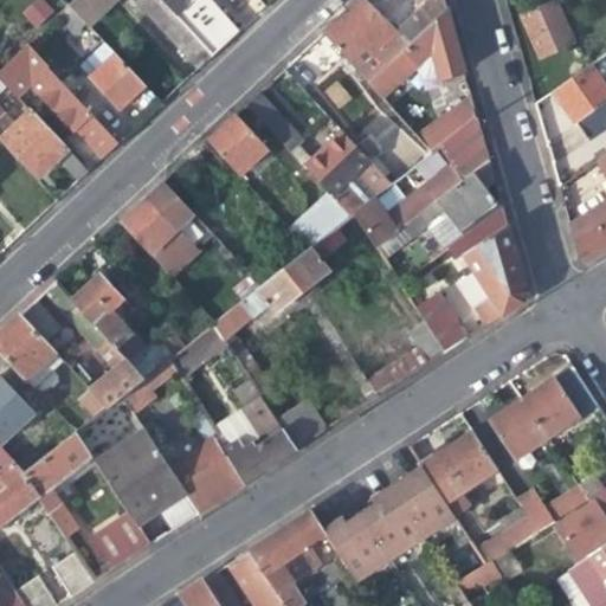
[(36,0),(33,2),(23,12),(36,28),(56,11),(44,0),(36,0)]
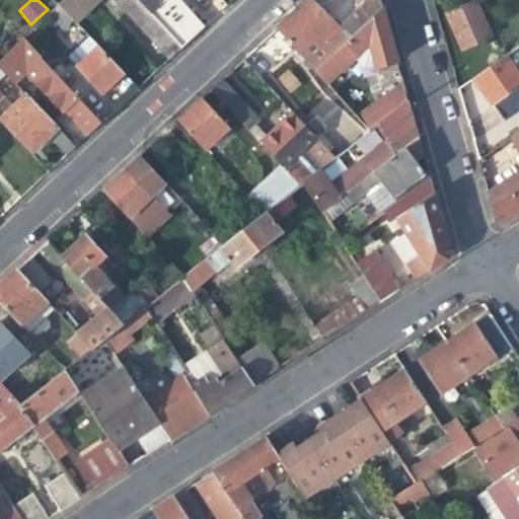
[(75,21),(96,0),(62,0),(59,4),(73,19),(75,21)]
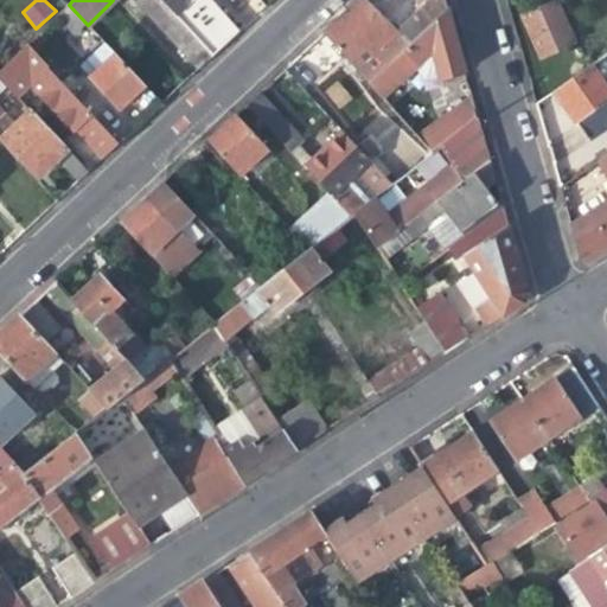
[(134,0),(186,56),(198,69),(213,53),(164,0),(134,0)]
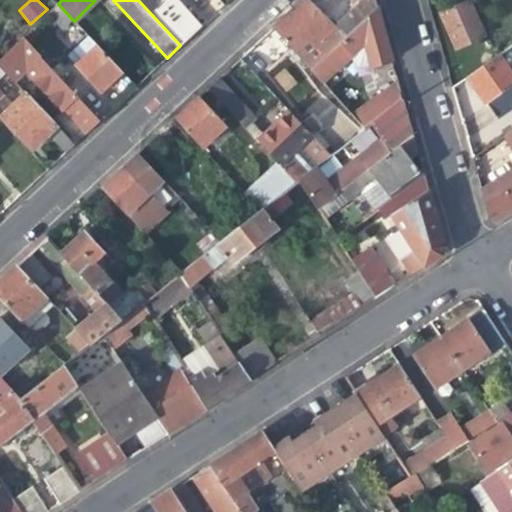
[(151,0),(138,0),(180,45),(198,28),(190,19),(172,0),(159,0),(155,3),(151,0)]
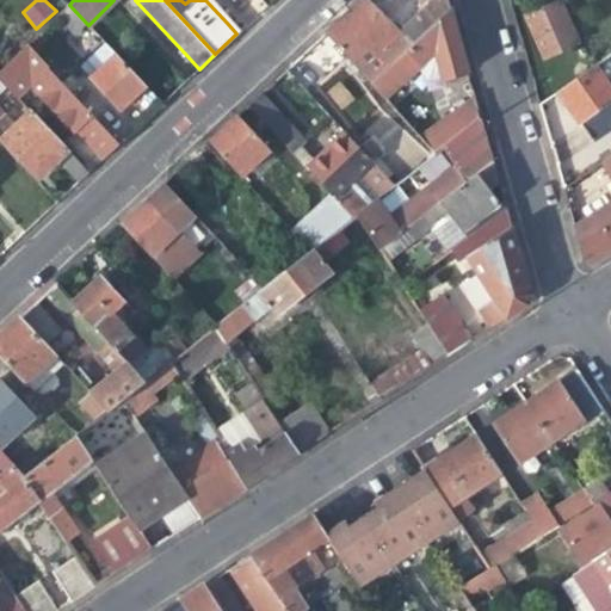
[(396,32),(368,0),(359,0),(357,2),(326,31),(360,69),(396,32)]
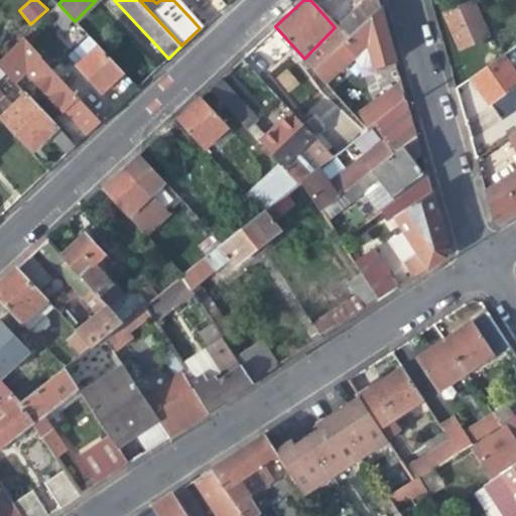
[(376,0),(367,0),(335,27),(304,58),(312,69),(379,8),(376,0)]
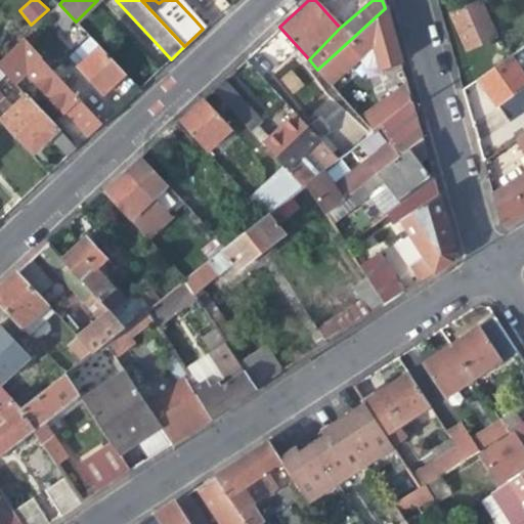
[(466,50),(496,36),(479,0),(453,0),(444,5),(456,32),(466,50)]
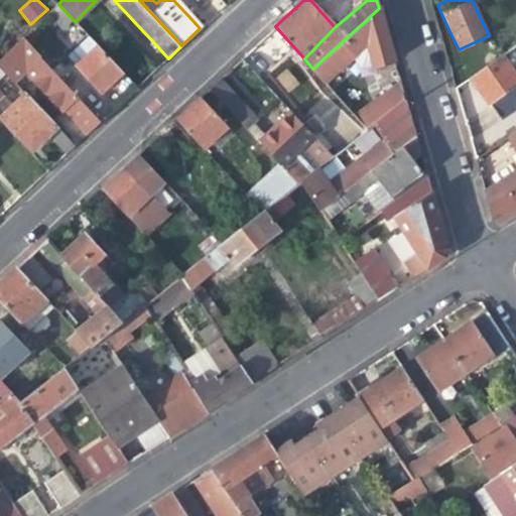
[(62,28),(73,19),(58,4),(48,13),(62,28)]
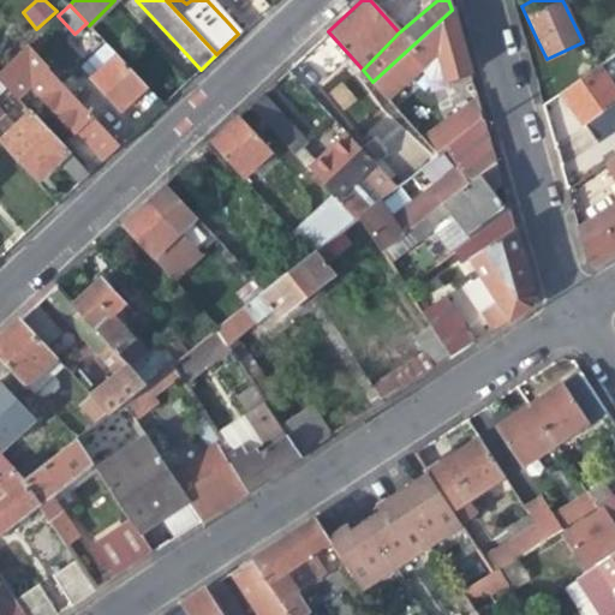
[(446,78),(470,73),(465,55),(452,10),(372,82),(387,97),(437,52),(446,78)]
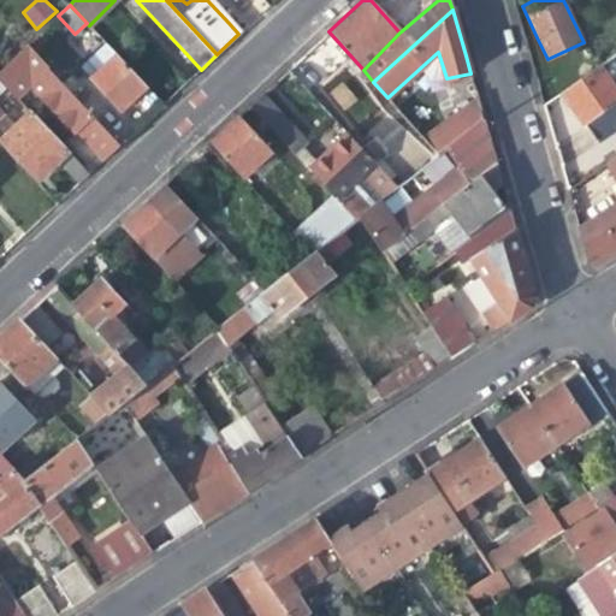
[(81,69),(90,80),(117,54),(106,43),(81,69)]
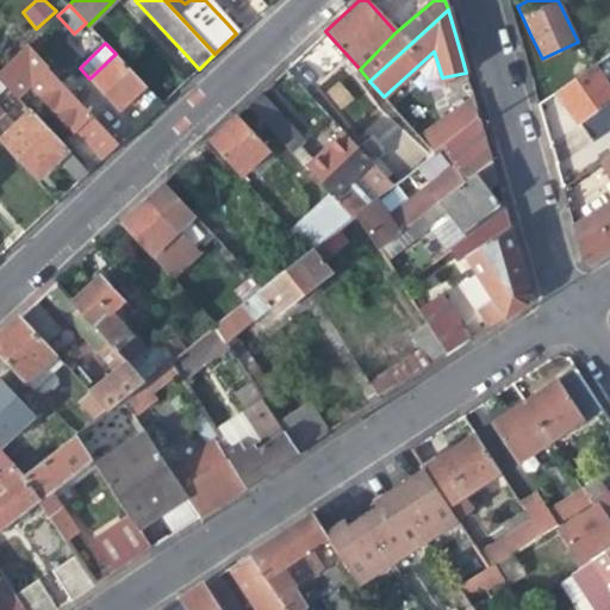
[(107,154),(119,143),(91,113),(26,47),(0,70),(0,80),(1,81),(30,111),(31,112),(31,113),(43,101),(49,95),(78,126),(80,124),(107,154)]
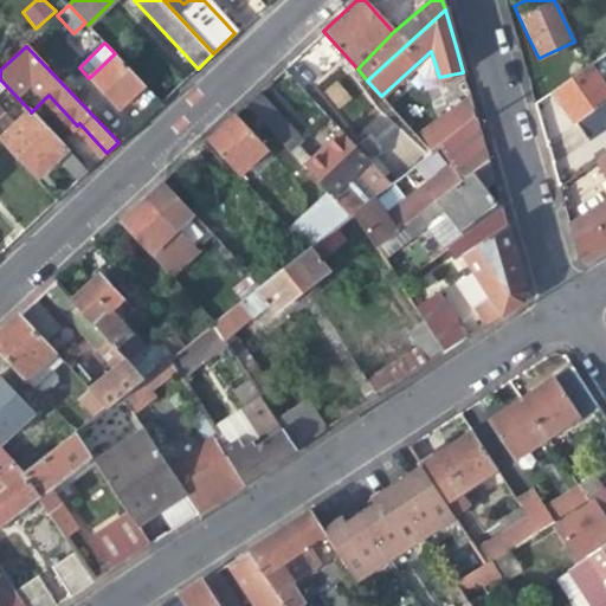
[(144,84),(115,53),(89,78),(88,78),(118,109),(135,94),(144,84)]
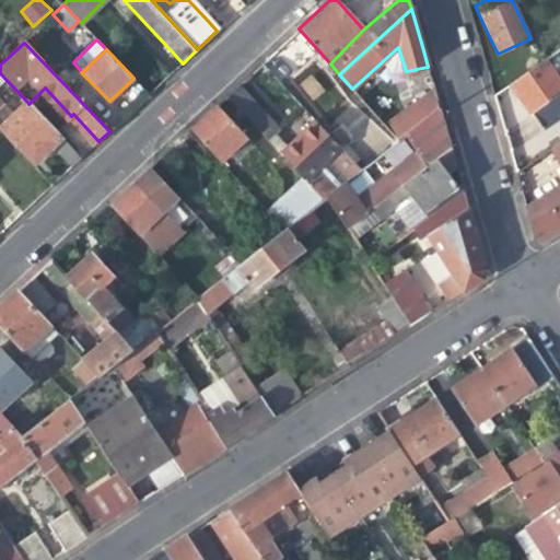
[(559,83),(544,60),(511,83),(529,109),(543,129),(559,116),(559,83)]
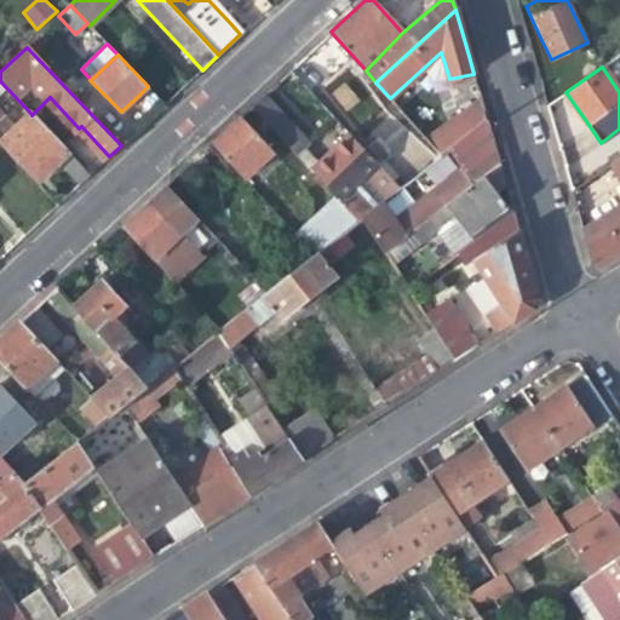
[(331,96),(349,110),(361,97),(343,82),(331,96)]
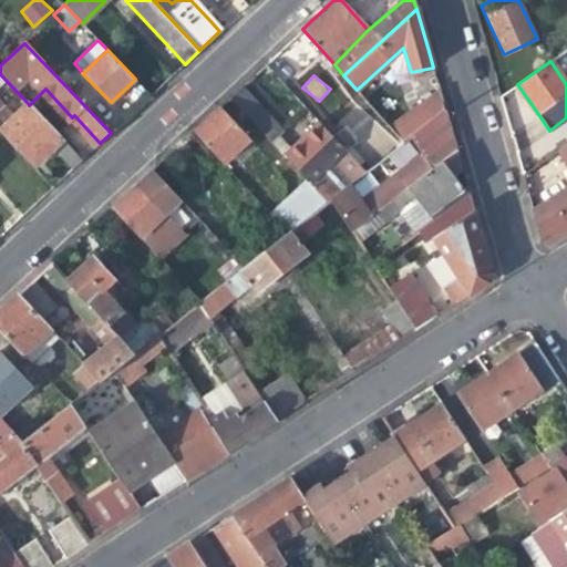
[(428,82),(433,98),(440,92),(436,79),(428,82)]
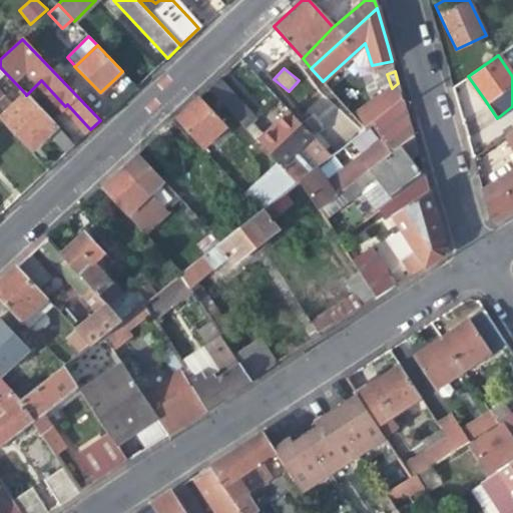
[(321,163),(332,154),(312,132),(310,134),(290,111),(275,125),(264,134),(245,115),(249,111),(217,78),(206,88),(257,141),(260,138),(281,161),(277,163),(296,183),(298,181),(308,173),(290,153),(302,142),(321,163)]
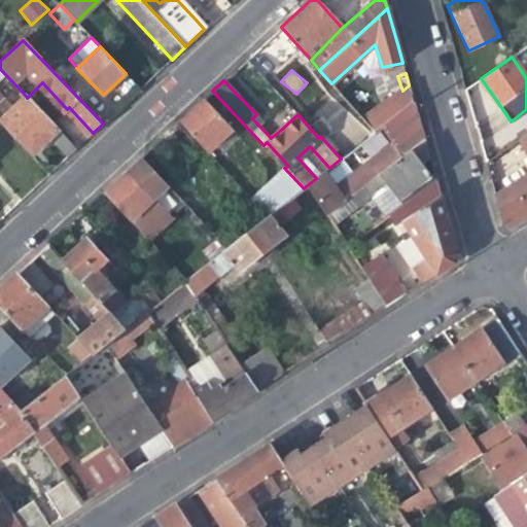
[(363,119),(369,126),(374,131),(414,102),(409,85),(402,91),(363,119)]
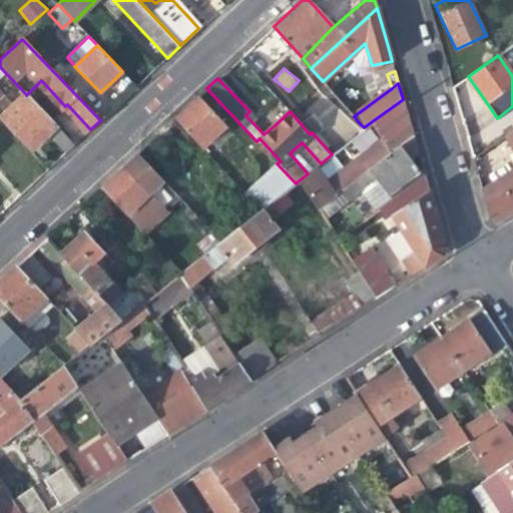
[(42,140),(48,134),(57,126),(33,101),(26,95),(26,94),(25,93),(0,117),(0,118),(30,151),(42,140)]
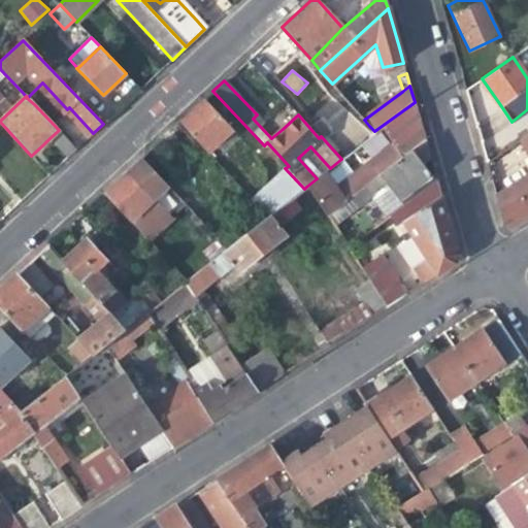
[(195,107),(179,122),(208,153),(234,129),(205,98),(195,107)]
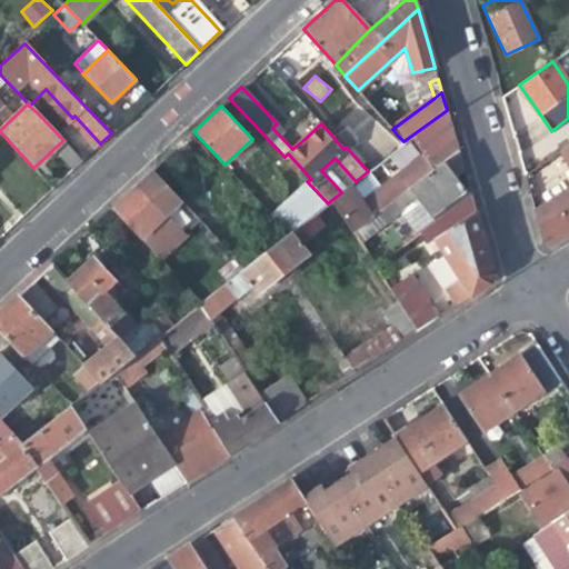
[(328,128),(346,147),(368,171),(378,162),(403,141),(398,136),(380,149),(352,119),(342,108),(336,113),(340,117),(328,128)]
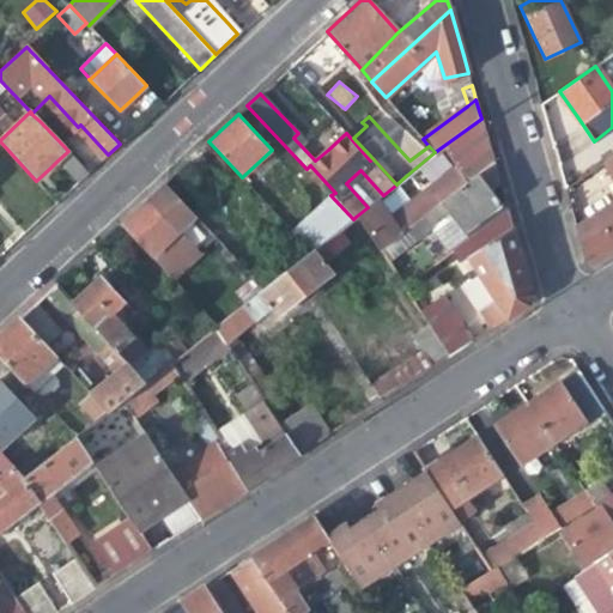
[(407,175),(431,211),(495,163),(486,135),(481,119),(435,152),(407,175)]
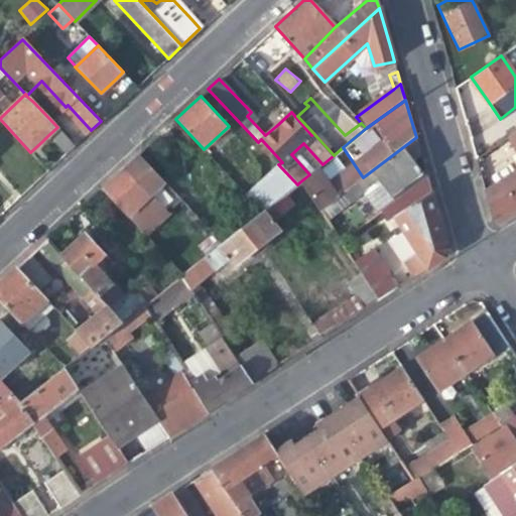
[(48,135),(67,153),(75,145),(57,127),(48,135)]
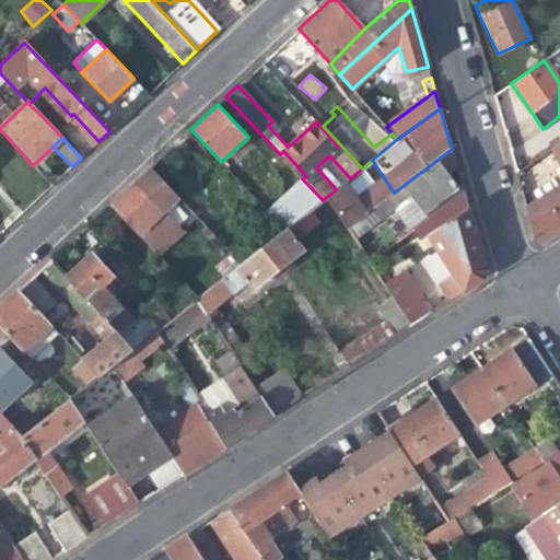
[(559,140),(552,147),(559,160),(559,186),(525,210),(533,238),(539,241),(559,226),(559,140)]
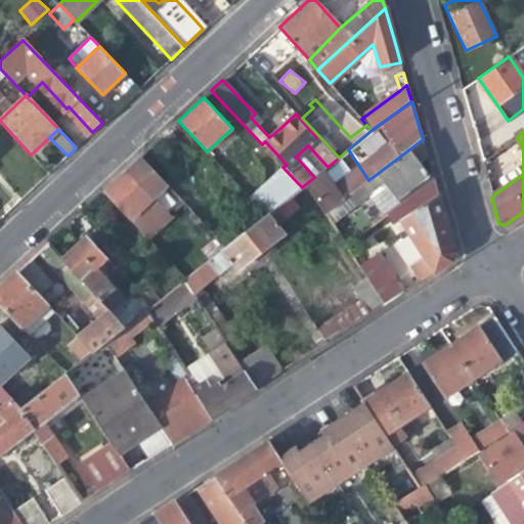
[(418,163),(427,156),(423,139),(368,180),(356,189),(344,200),(323,214),(330,223),(364,198),(380,220),(393,210),(434,179),(432,172),(427,176),(423,169),(418,163)]
